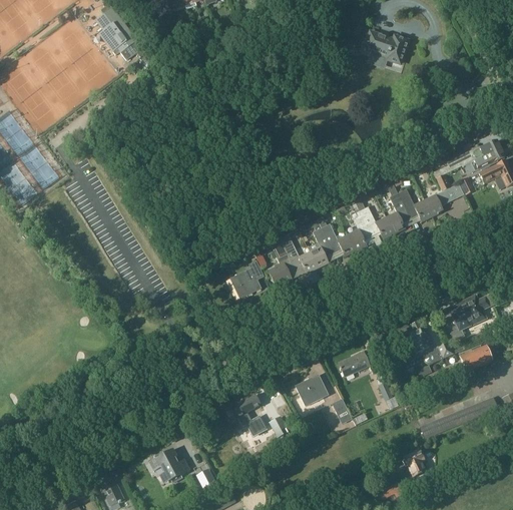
[(125,60),(141,47),(107,3),(99,10),(102,14),(96,18),(104,29),(98,33),(114,54),(118,51),(125,60)]
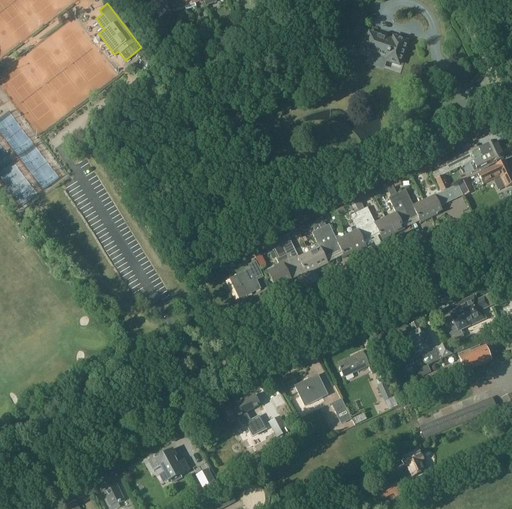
[(347,33),(358,36),(366,10),(351,5),(346,19),(351,21),(347,33)]
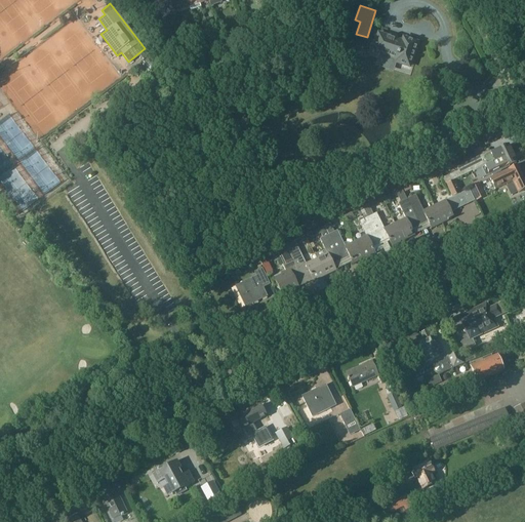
[(257,19),(249,23),(254,34),(261,31),(257,19)]
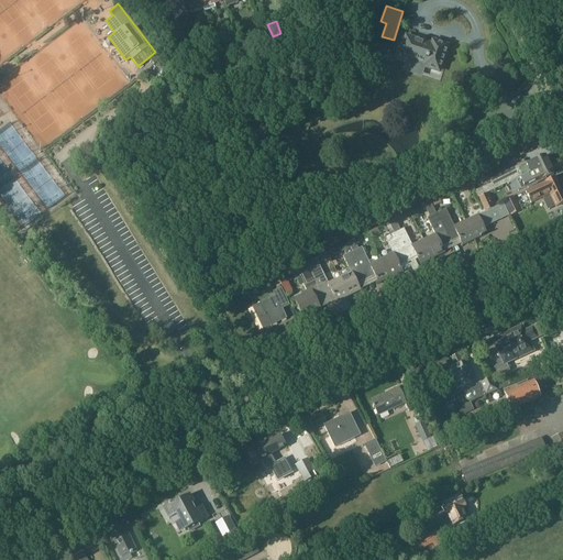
[(262,33),(250,39),(253,47),(266,42),(262,33)]
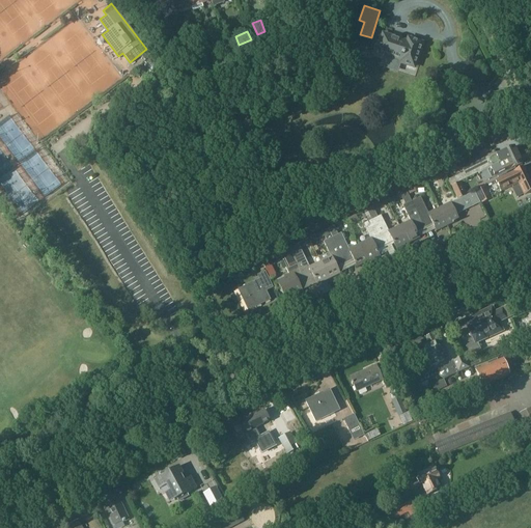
[(422,42),(421,40),(410,37),(409,39),(383,31),(379,43),(378,43),(376,46),(376,47),(378,48),(376,50),(385,53),(400,58),(401,58),(400,60),(414,64),(415,62),(417,61),(418,58),(417,57),(417,56),(417,55),(419,51),(419,49),(420,49),(421,48),(422,45),(421,43),(422,42)]
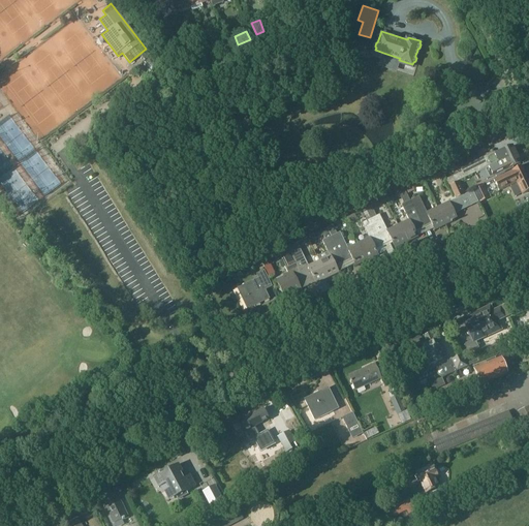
[(197,53),(201,66),(211,62),(207,50),(206,50),(204,43),(196,47),(198,52),(197,53)]
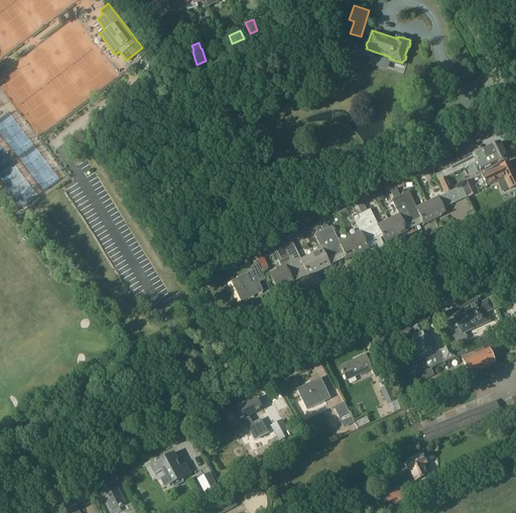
[(207,58),(214,56),(210,43),(203,46),(207,58)]
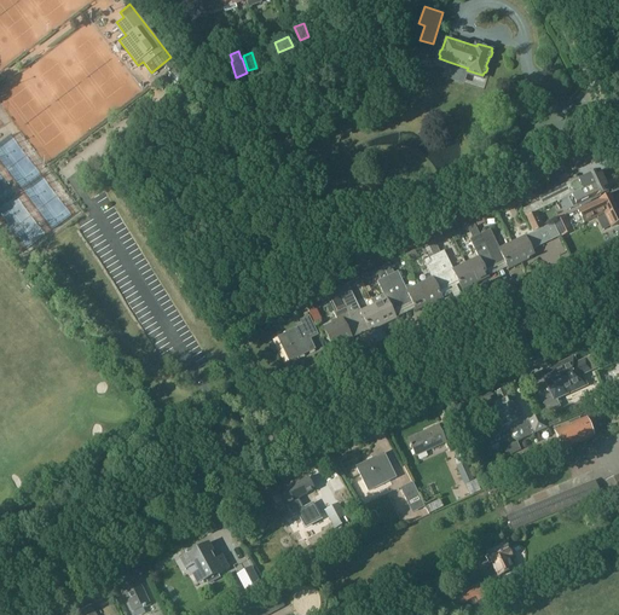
[(572,168),(586,161),(583,151),(567,158),(572,168)]
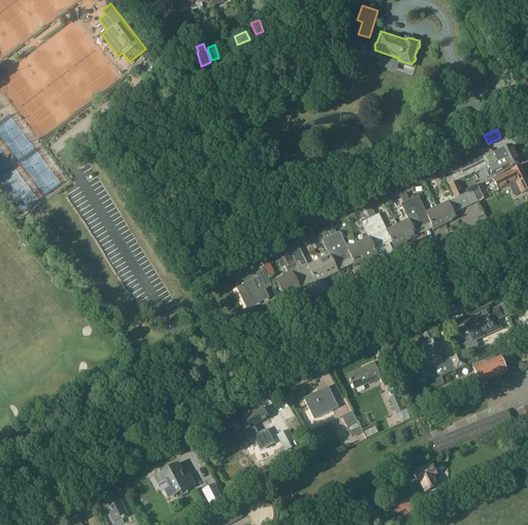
[(519,160),(510,143),(494,152),(493,150),(459,166),(461,169),(444,177),(448,183),(475,169),(479,168),(483,177),(489,174),(519,160)]
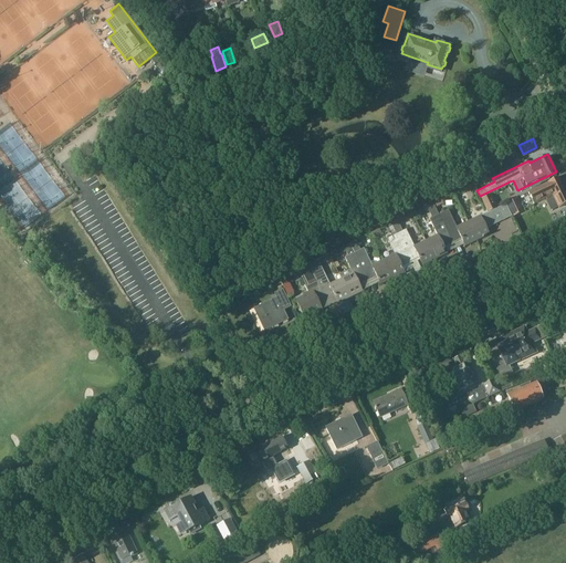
[(534,201),(564,187),(558,176),(528,190),(534,201)]
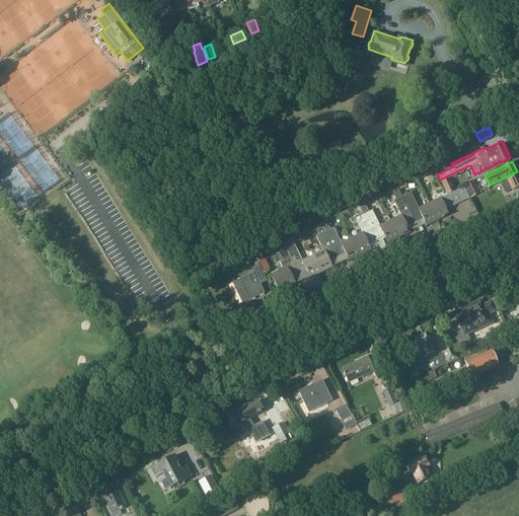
[(456,189),(450,175),(441,180),(447,194),(430,202),(437,218),(448,213),(446,208),(469,197),(463,186),(456,189)]
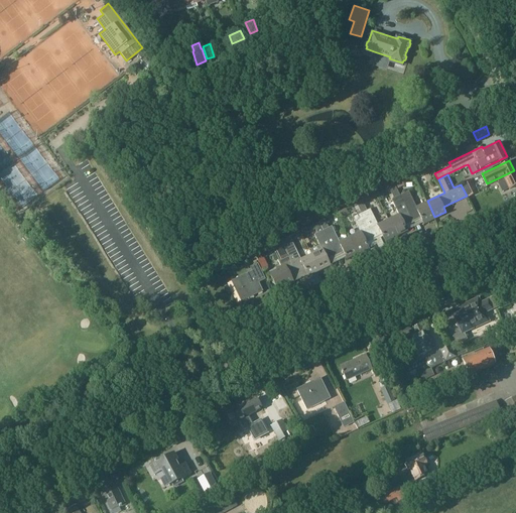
[(512,193),(515,189),(515,176),(507,181),(512,193)]
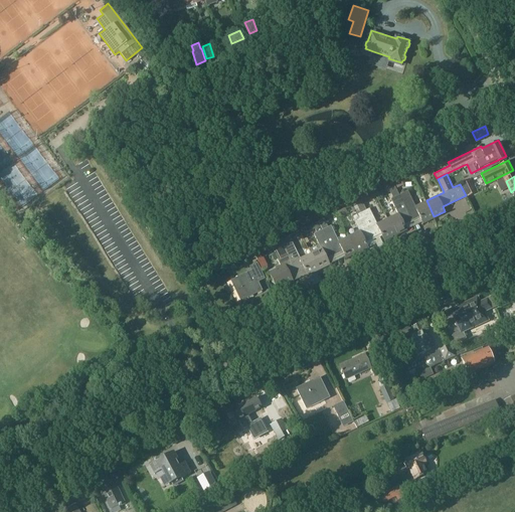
[(467,195),(474,191),(468,178),(460,182),(467,195)]
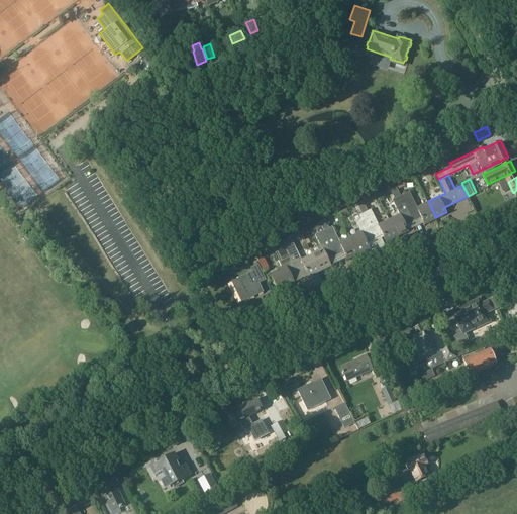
[(398,190),(406,186),(403,181),(395,184),(398,190)]
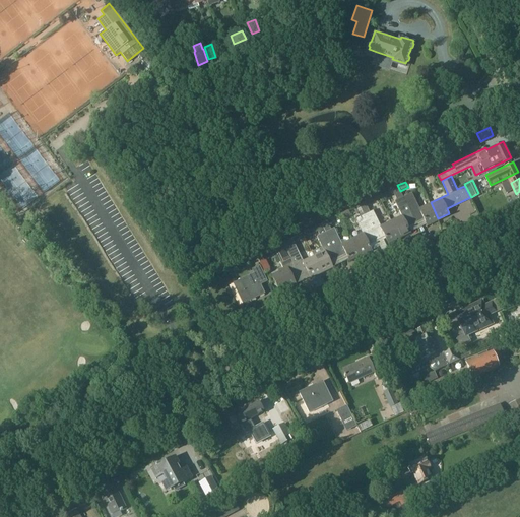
[(419,207),(412,191),(403,196),(416,221),(425,217),(428,223),(438,218),(431,202),(419,207)]
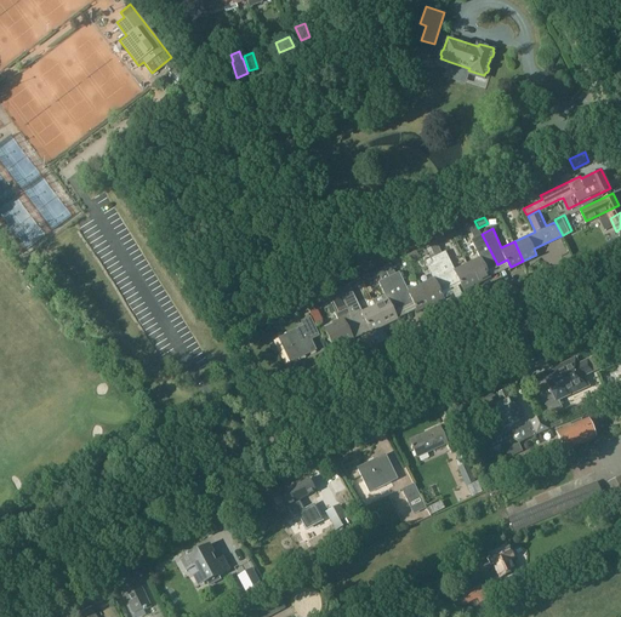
[(477,281),(490,275),(488,269),(497,264),(482,234),(472,239),(480,256),(468,262),(477,281)]
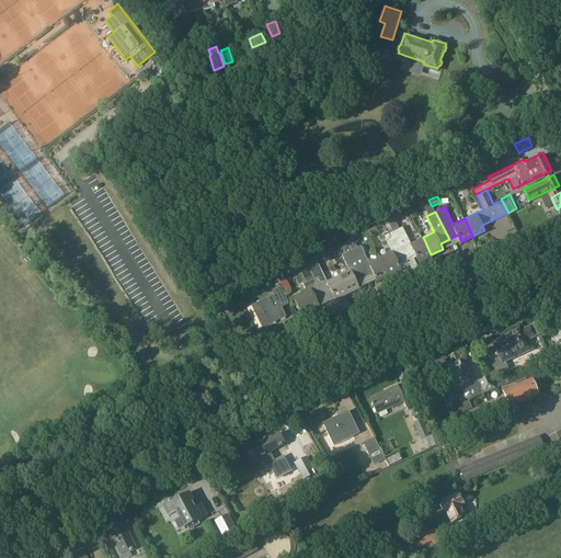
[(411,242),(403,225),(393,230),(407,258),(416,253),(420,260),(431,254),(423,237),(411,242)]
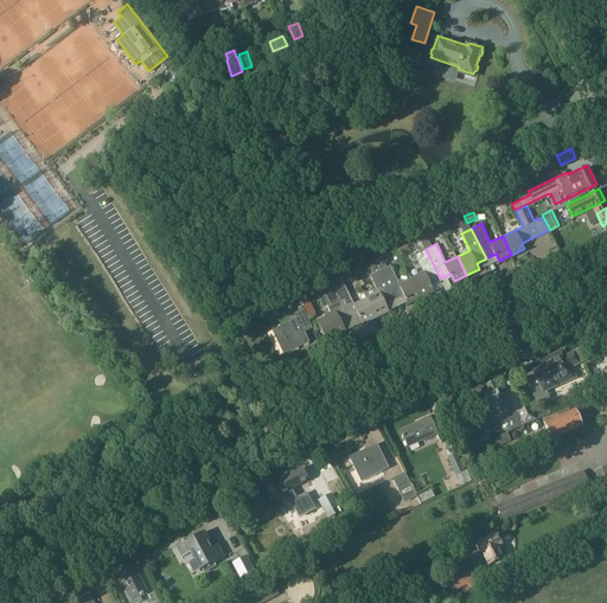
[(421,295),(434,289),(430,283),(440,278),(426,249),(416,254),(425,270),(411,276),(421,295)]
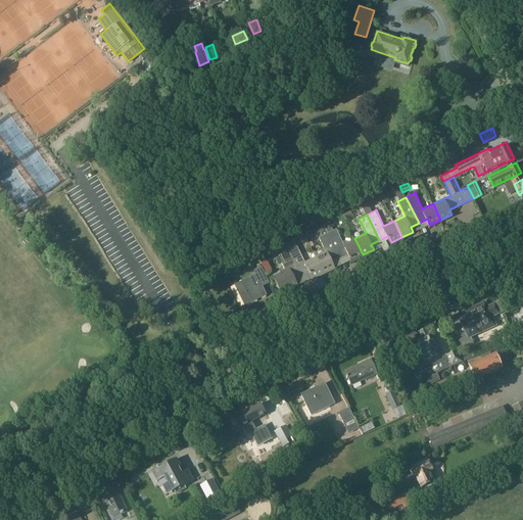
[(323,233),(327,231),(323,222),(319,225),(323,233)]
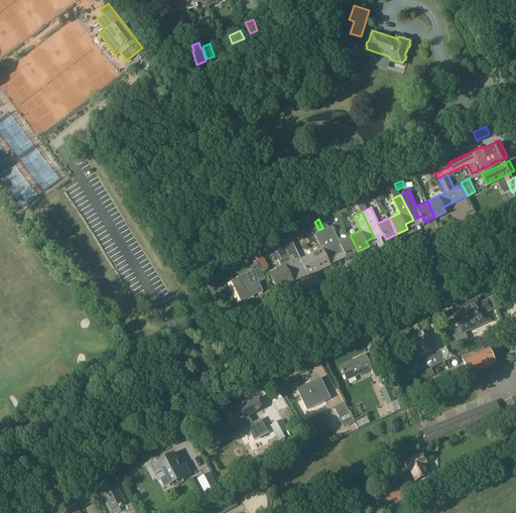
[(339,237),(333,225),(324,229),(336,254),(344,250),(347,257),(358,251),(350,235),(344,238),(343,237),(342,237),(341,237),(340,237),(339,237)]
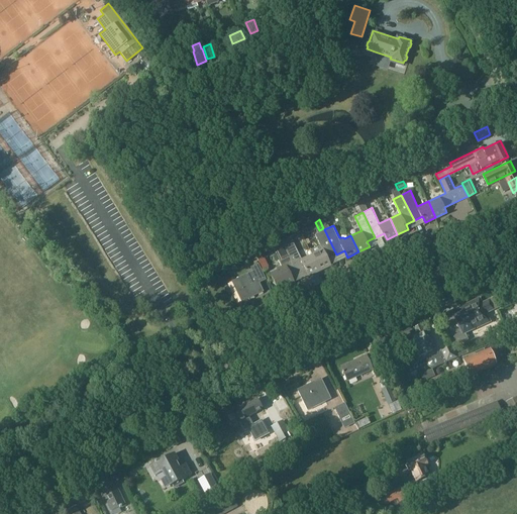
[(320,270),(331,264),(328,259),(336,254),(324,229),(315,233),(320,243),(310,248),(312,252),(320,270)]
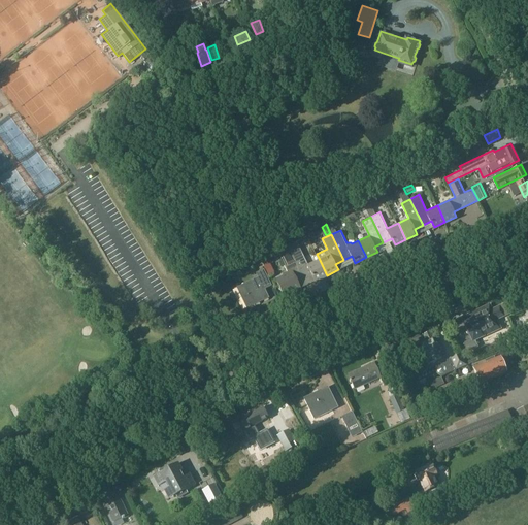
[(308,263),(300,248),(297,239),(288,244),(301,271),(304,277),(312,273),(316,281),(327,275),(319,258),(308,263)]
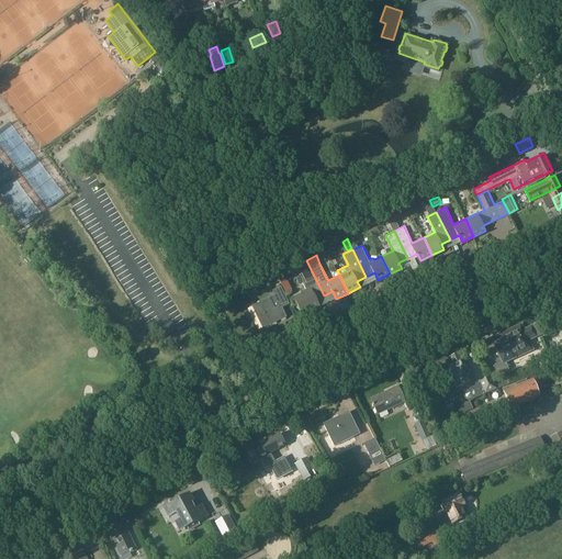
[(303,313),(319,305),(314,292),(321,289),(306,260),(296,265),(304,281),(303,281),(306,287),(301,290),(302,292),(294,295),(303,313)]
